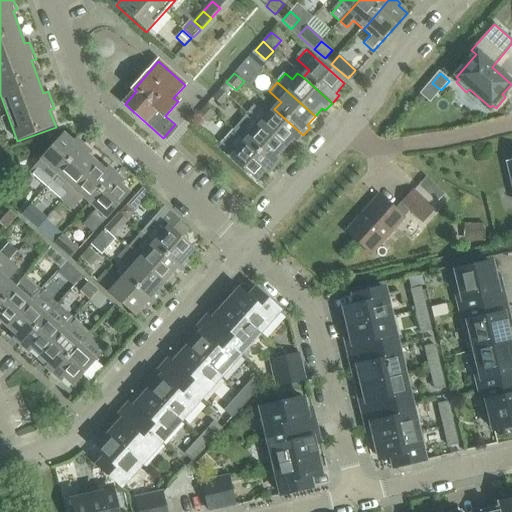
[(212,99),(221,107),(229,98),(220,90),(212,99)]
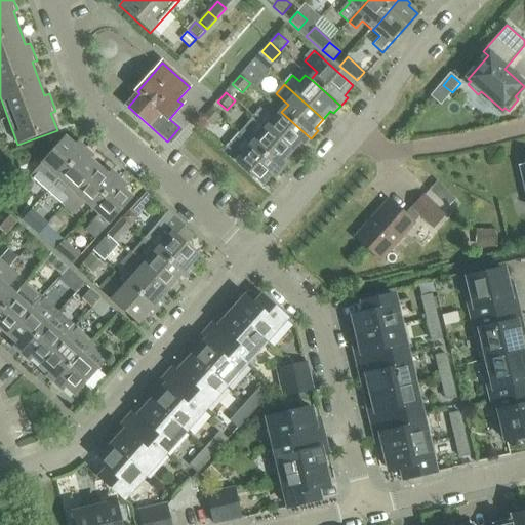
[(264,108),(254,118),(293,152),(300,144),(304,147),(310,140),(311,138),(281,112),(276,119),(264,108)]
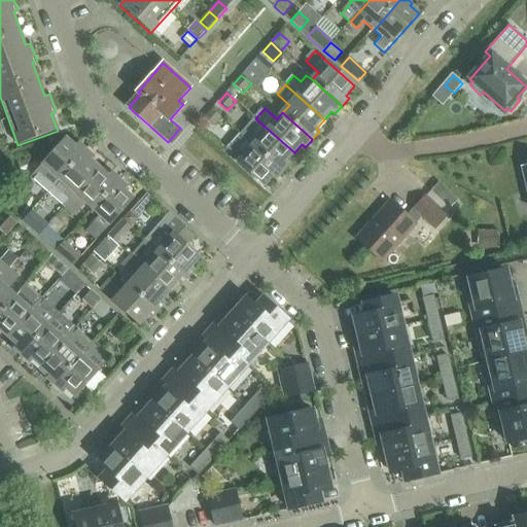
[(212,109),(204,118),(214,127),(221,117),(212,109)]
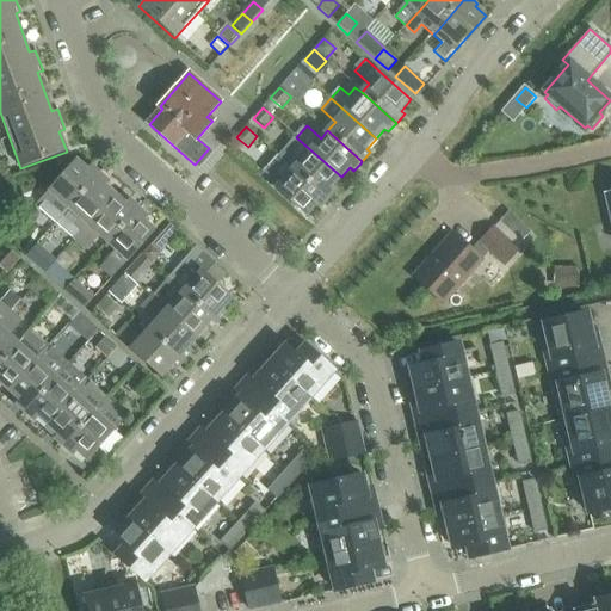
[(287,147),(278,156),(327,199),(329,197),(335,191),(332,187),(341,177),(296,137),(287,147)]
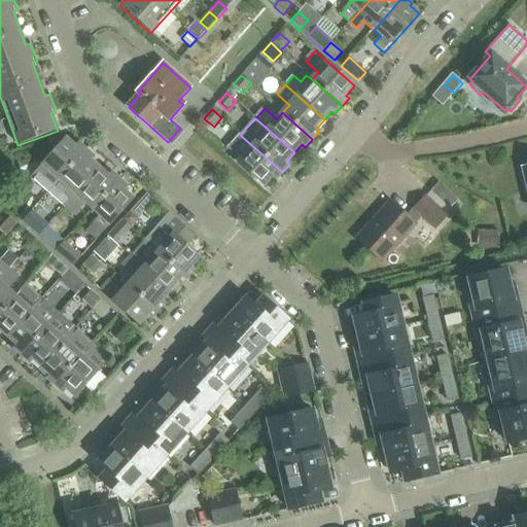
[(235,141),(225,152),(265,186),(272,178),(275,180),(281,174),(282,172),(240,135),(235,141)]
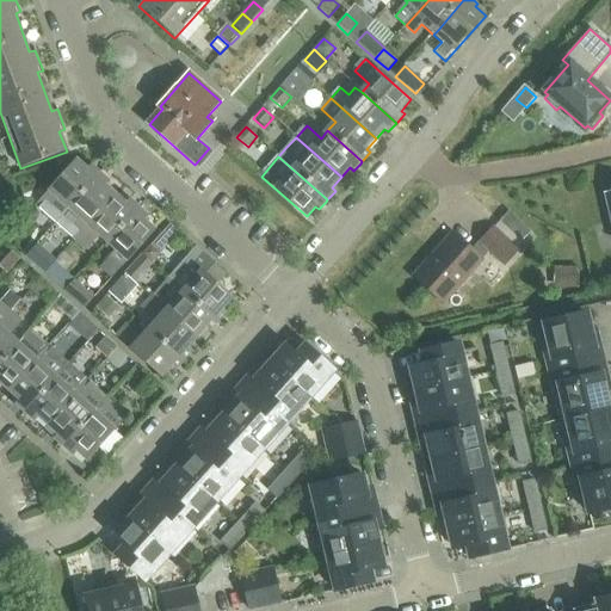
[(76,161),(36,207),(48,216),(56,224),(100,176),(91,167),(87,171),(76,161)]
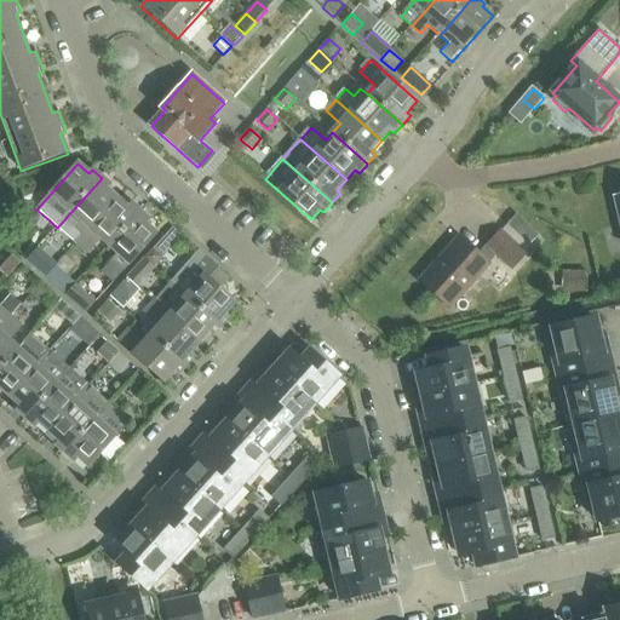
[(102,178),(57,228),(65,235),(76,245),(118,199),(108,190),(110,187),(102,178)]
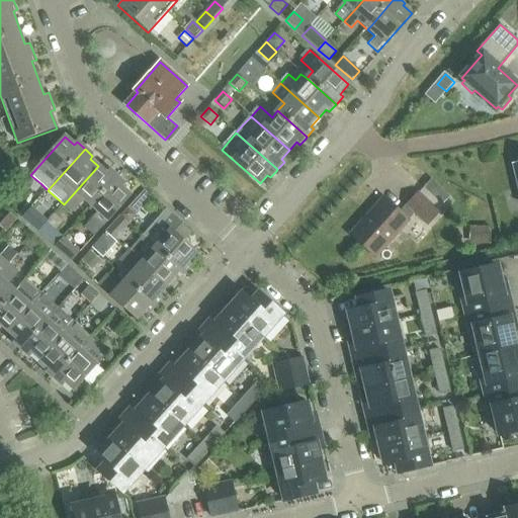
[(98,166),(64,204),(74,212),(84,201),(91,207),(117,178),(108,170),(105,173),(98,166)]
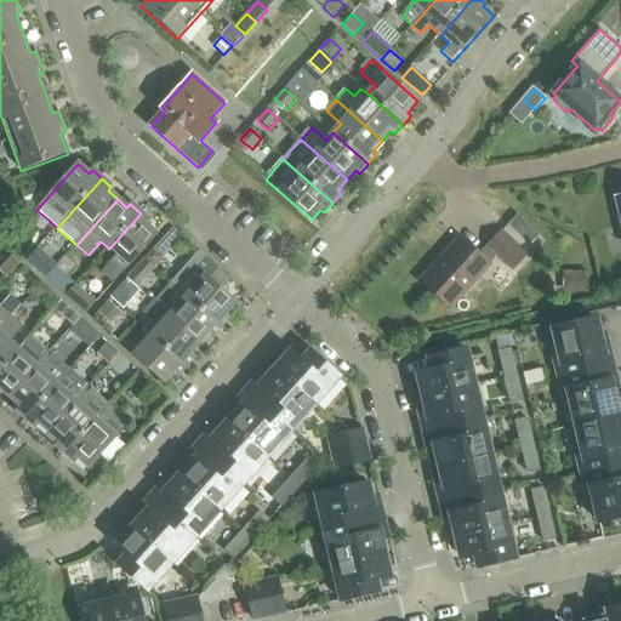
[(118,256),(104,269),(117,280),(158,234),(147,224),(149,222),(141,214),(109,249),(118,256)]
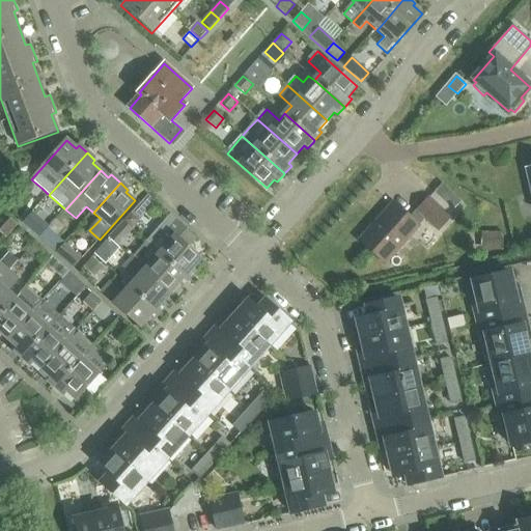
[(460,201),(442,184),(434,193),(452,211),(460,201)]
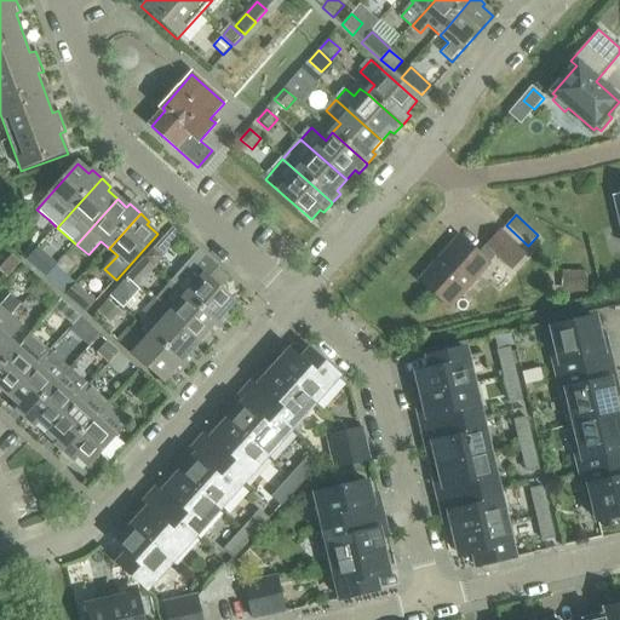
[(512,271),(526,257),(500,234),(480,257),(460,240),(422,283),(449,309),(497,257),(512,271)]
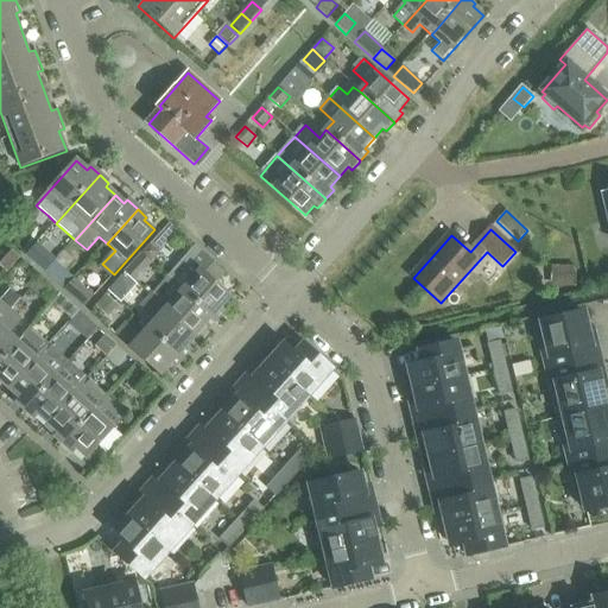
[(152,245),(144,254),(152,261),(160,252),(152,245)]
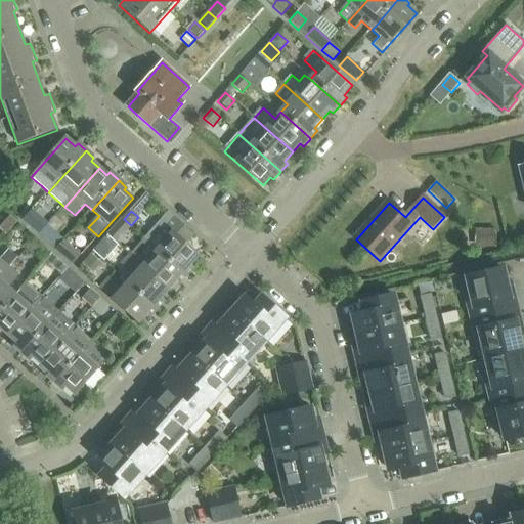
[(20,220),(38,235),(45,228),(28,213),(20,220)]
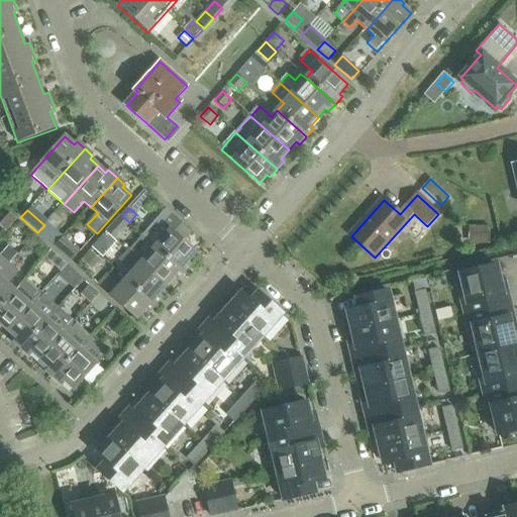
[(148,229),(142,235),(184,273),(185,272),(191,265),(188,263),(196,253),(183,241),(191,232),(166,210),(158,219),(148,229)]
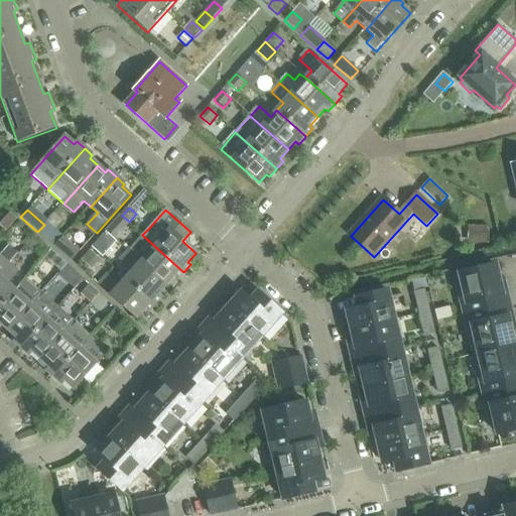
[(8,214),(0,222),(0,227),(5,233),(15,221),(8,214)]
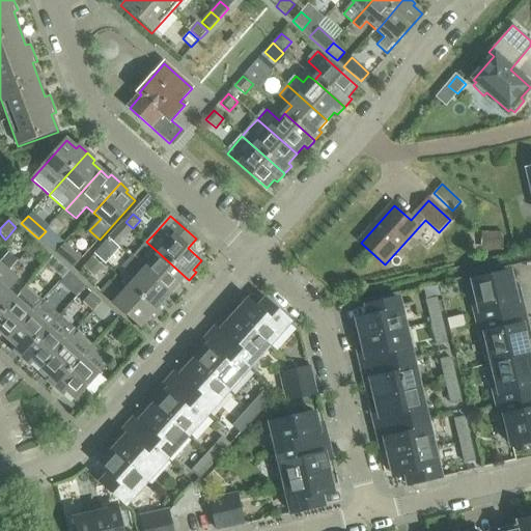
[(46,231),(38,239),(47,246),(56,236),(48,228),(46,231)]
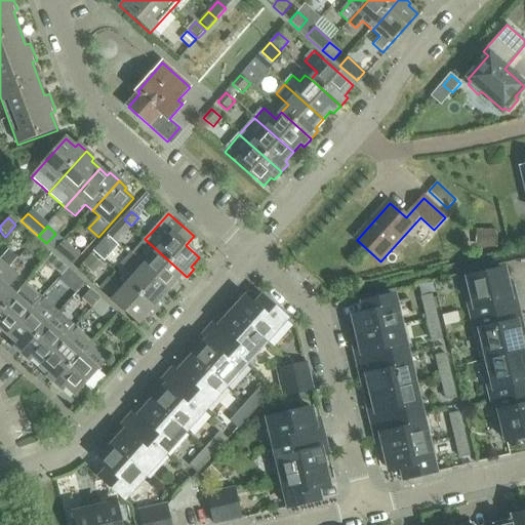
[(496,230),(478,230),(478,247),(496,247),(496,230)]
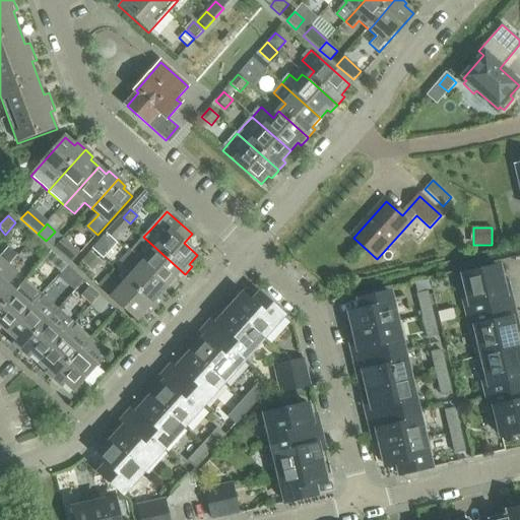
[(112,230),(108,234),(115,240),(119,236),(112,230)]
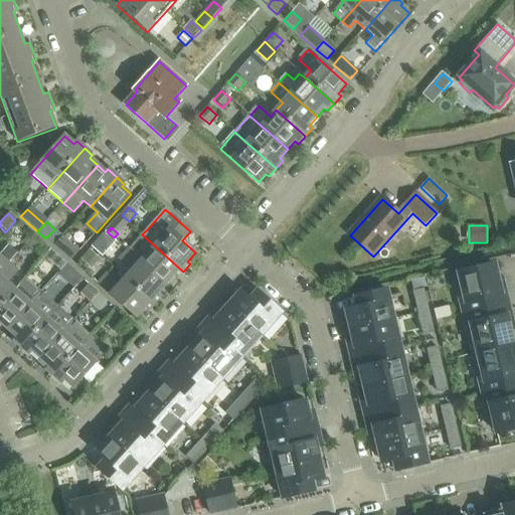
[(136,241),(128,250),(166,285),(173,277),(176,280),(181,274),(183,272),(142,234),(136,241)]
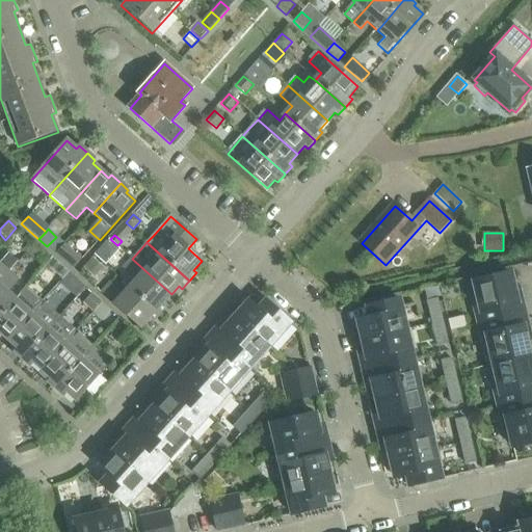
[(34,243),(26,254),(35,263),(45,253),(34,243)]
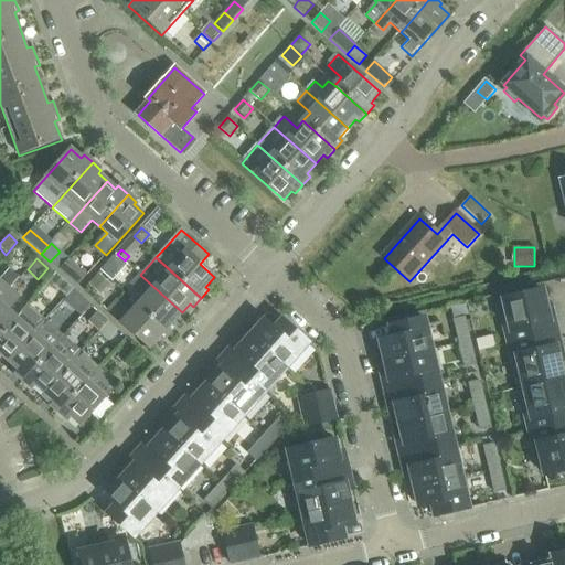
[(68,259),(60,270),(78,287),(87,276),(68,259)]
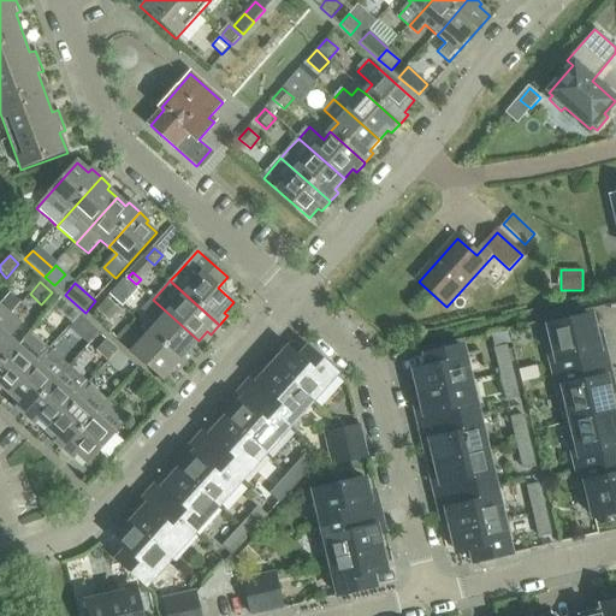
[(119,288),(110,297),(122,307),(130,297),(119,288)]
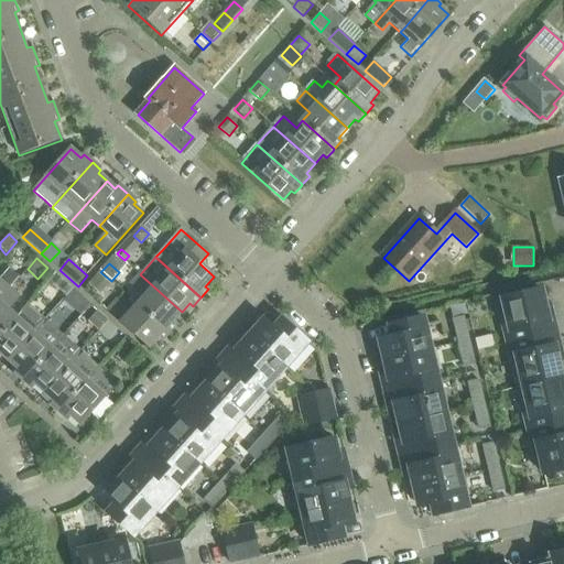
[(9,268),(0,277),(0,279),(10,288),(19,278),(9,268)]
